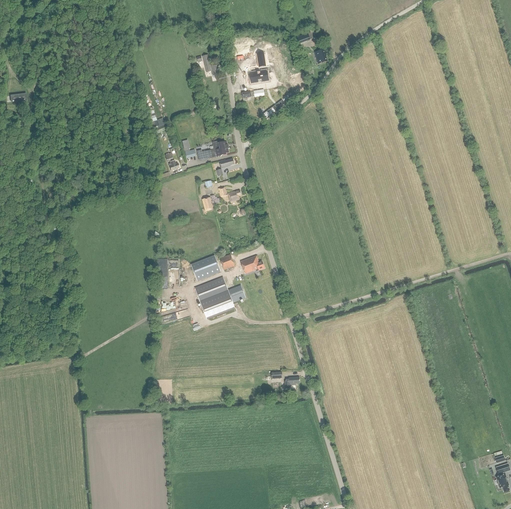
[(298,41),(309,37),(307,31),(295,35),(298,41)]
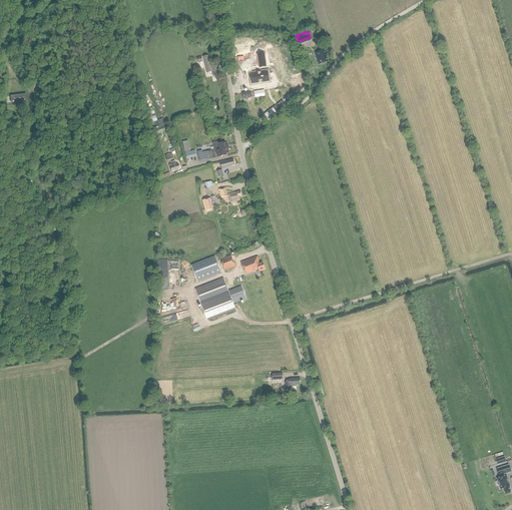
[(318,59),(319,61),(321,61),(325,59),(327,59),(324,47),(316,49),(318,59)]
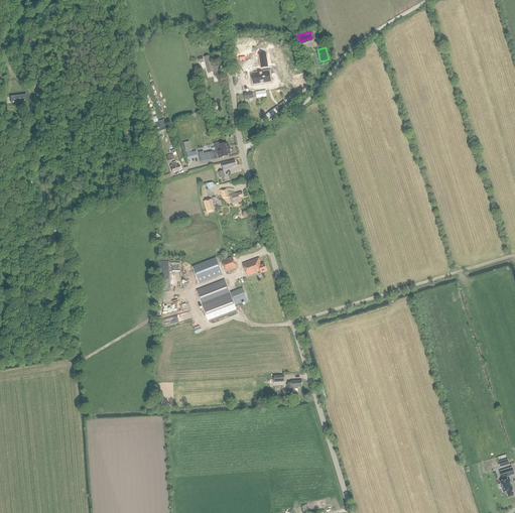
[(265,51),(258,52),(260,65),(266,63),(265,51)]
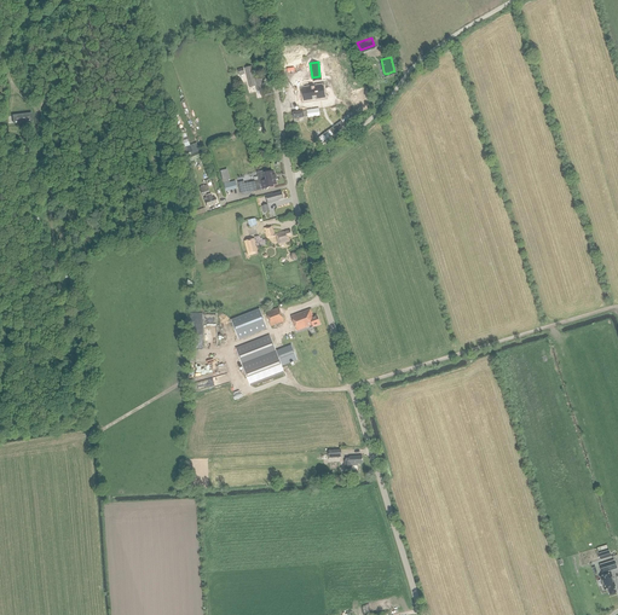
[(244,64),(249,85),(255,82),(258,91),(264,90),(264,86),(261,75),(254,77),(250,63),(244,64)]
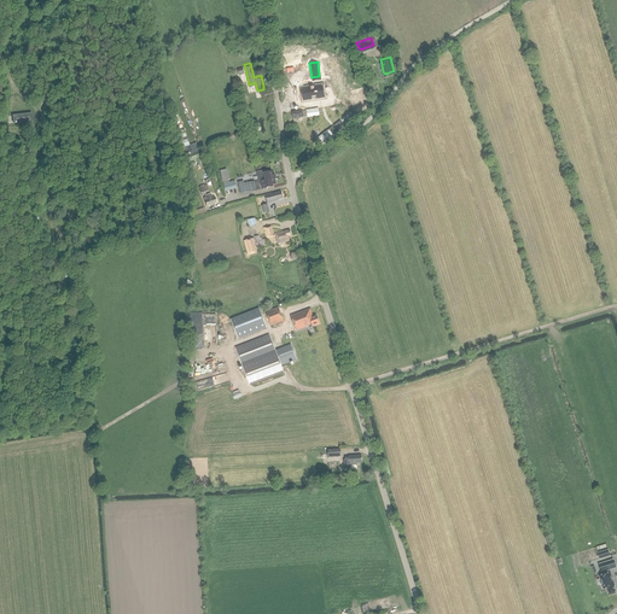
[(302,86),(294,87),(296,98),(315,95),(313,85),(306,86),(306,85),(302,85),(302,86)]
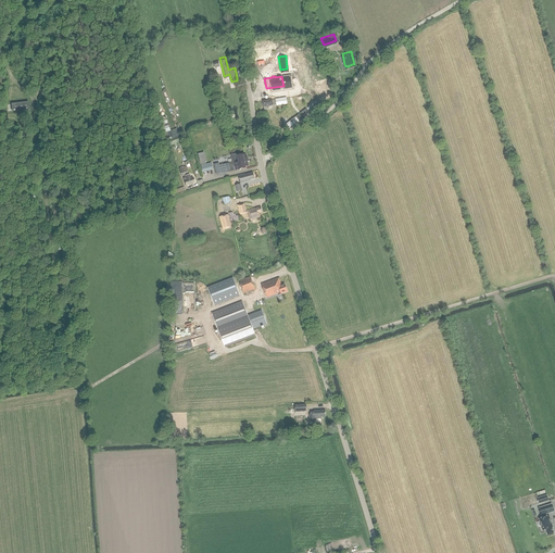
[(277,95),(263,97),(263,103),(287,100),(286,89),(277,90),(277,95)]
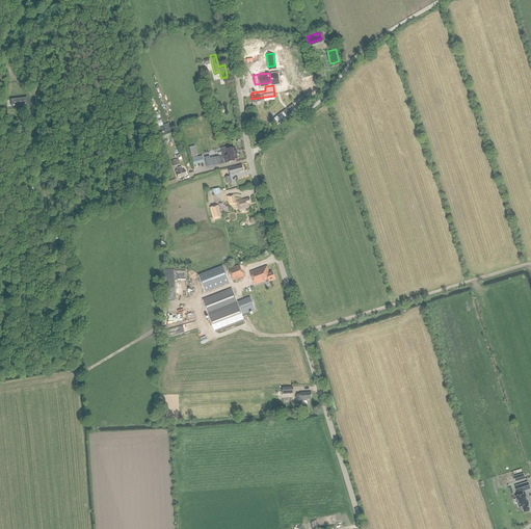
[(10,97),(11,103),(27,102),(26,95),(10,97)]
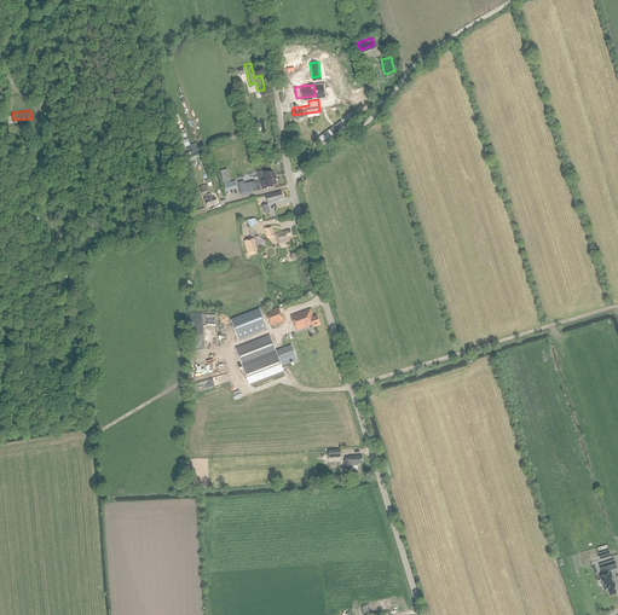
[(340,117),(317,135),(321,141),(344,123),(340,117)]
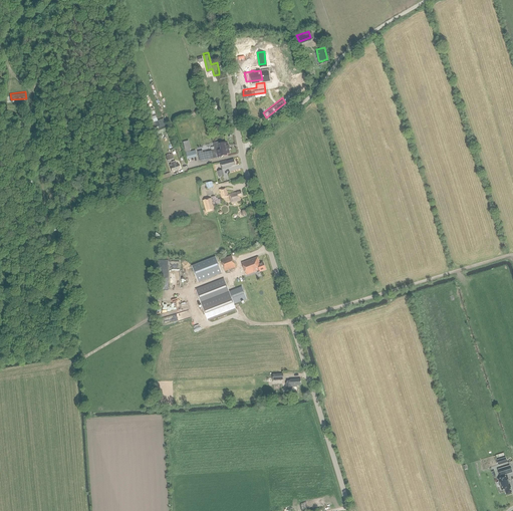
[(155,126),(157,131),(166,126),(164,122),(160,124),(159,121),(154,124),(155,126)]
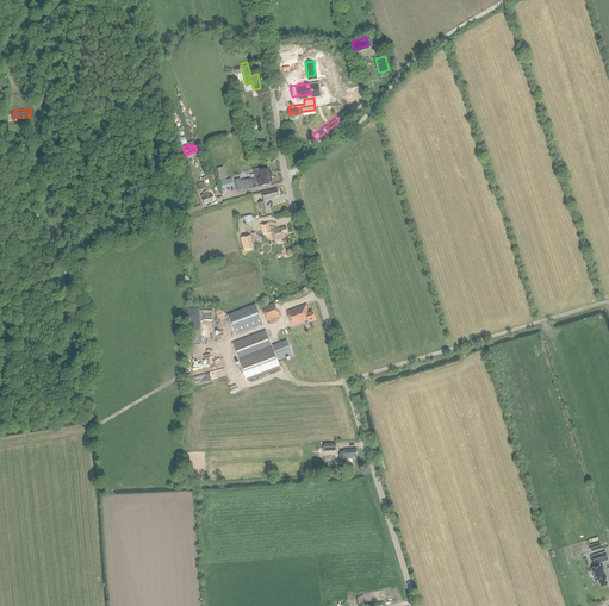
[(238,176),(234,176),(236,188),(249,186),(258,183),(265,181),(268,181),(268,179),(272,179),(271,173),(272,173),(271,169),(269,170),(268,166),(260,167),(260,166),(254,167),(255,175),(238,179),(238,176)]
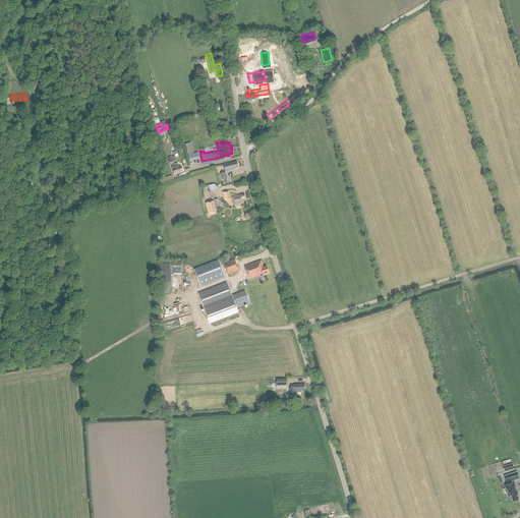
[(192,152),(187,153),(189,159),(198,156),(197,151),(192,152)]
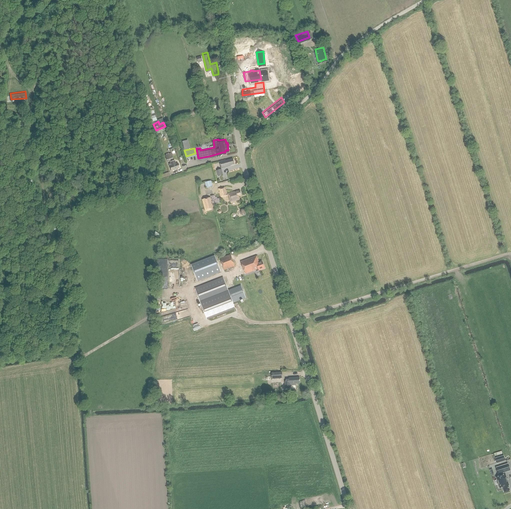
[(219,158),(221,166),(231,163),(230,163),(234,162),(233,156),(225,158),(225,157),(219,158)]
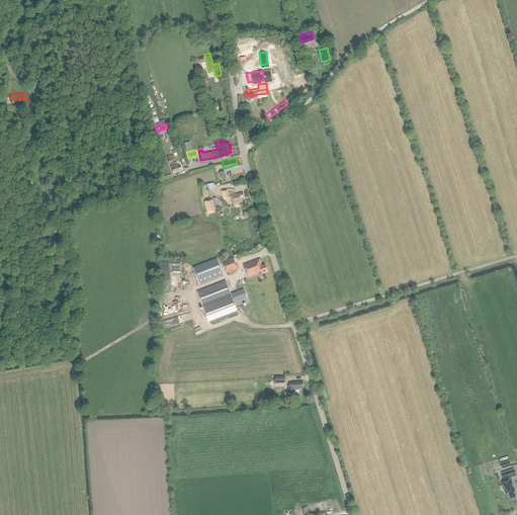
[(173,170),(181,167),(179,162),(176,163),(175,160),(171,161),(172,165),(171,165),(173,170)]
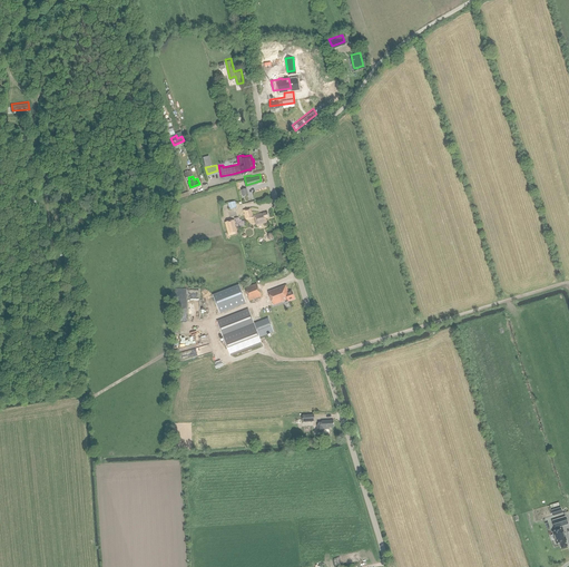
[(243,206),(245,217),(254,215),(255,222),(266,220),(265,214),(267,214),(266,209),(261,211),(261,209),(252,212),(251,207),(251,208),(249,205),(243,206)]
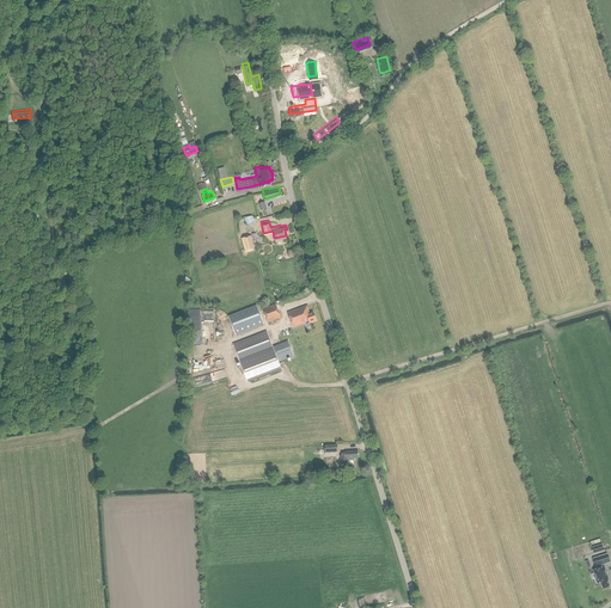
[(243,239),(245,249),(255,246),(251,237),(243,239)]
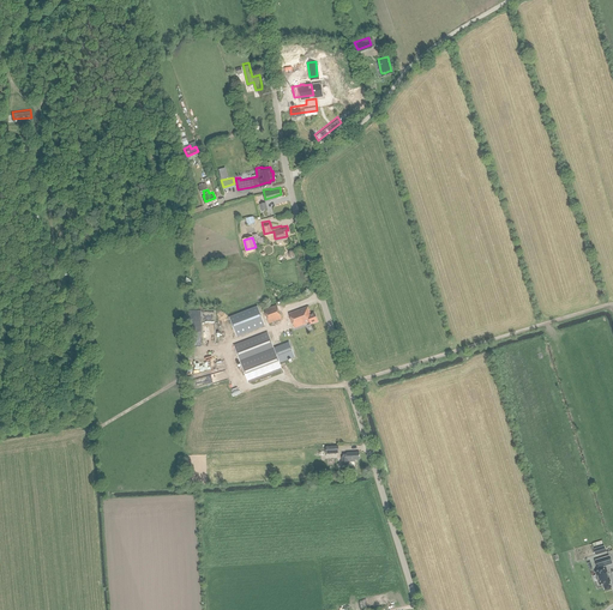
[(275,299),(260,305),(265,318),(280,313),(275,299)]
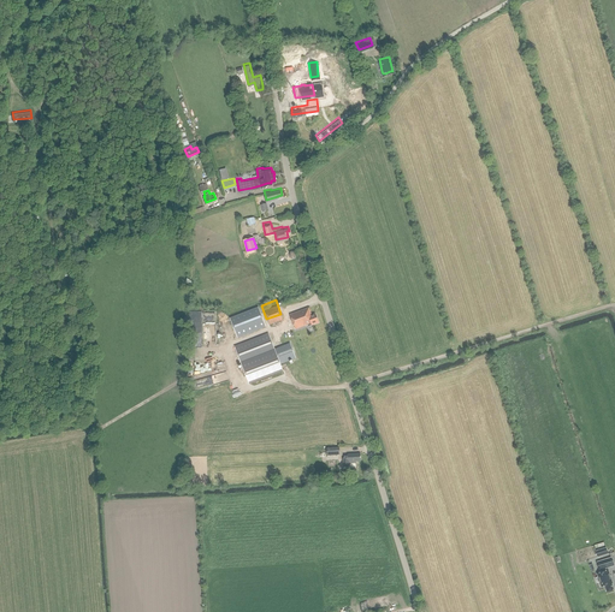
[(265,322),(258,303),(230,314),(237,333),(265,322)]
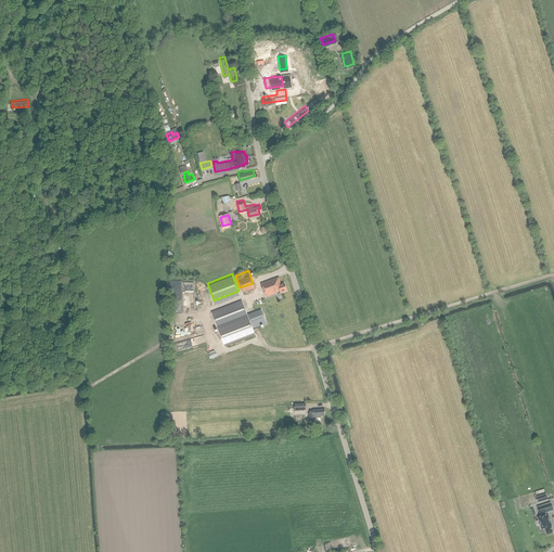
[(260,281),(266,294),(277,290),(278,292),(286,287),(284,281),(281,282),(278,274),(260,281)]
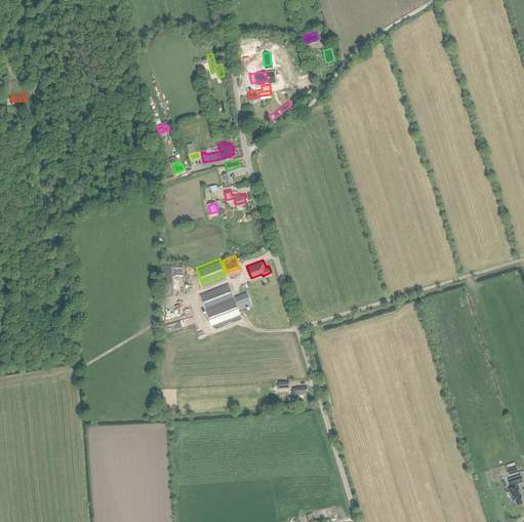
[(238,308),(250,303),(246,290),(233,295),(228,281),(199,293),(211,324),(240,313),(238,308)]
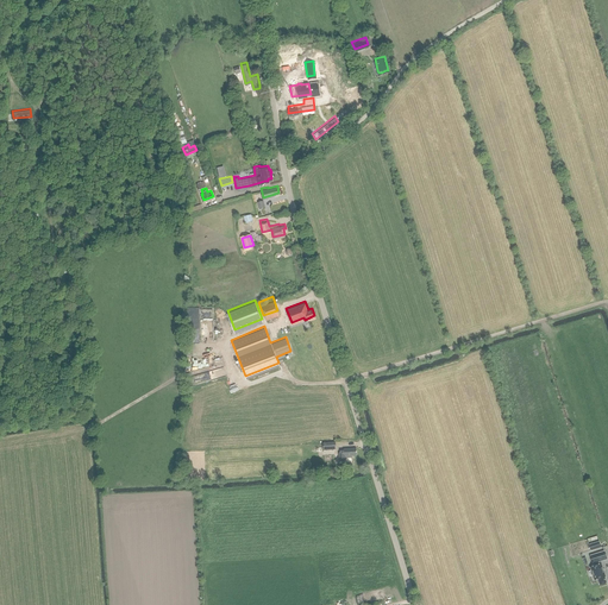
[(192,373),(194,382),(208,377),(206,369),(192,373)]
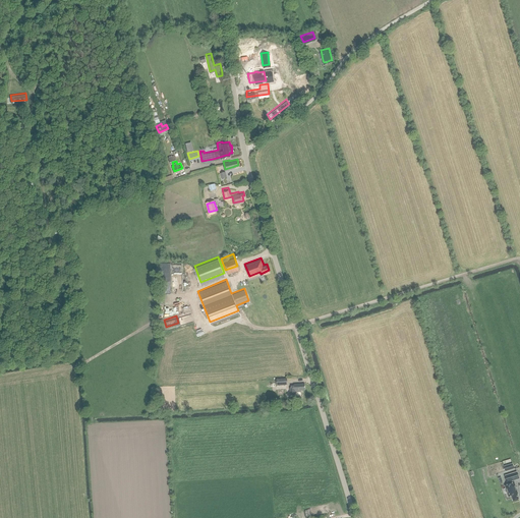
[(299,388),(303,387),(303,382),(292,383),(293,386),(288,386),(289,395),(294,395),(294,390),(299,389),(299,388)]
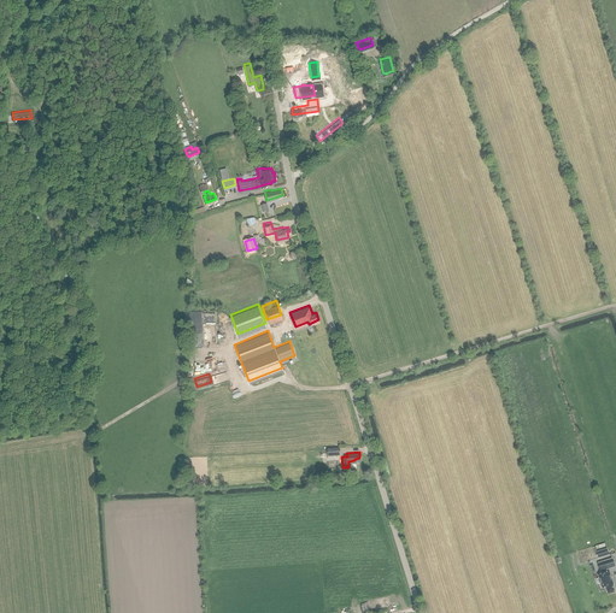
[(600,567),(600,571),(597,572),(598,575),(596,576),(597,581),(599,579),(600,584),(604,583),(606,589),(614,587),(611,582),(612,581),(611,578),(610,576),(608,569),(606,569),(606,566),(614,564),(611,555),(597,560),(599,567),(600,567)]
